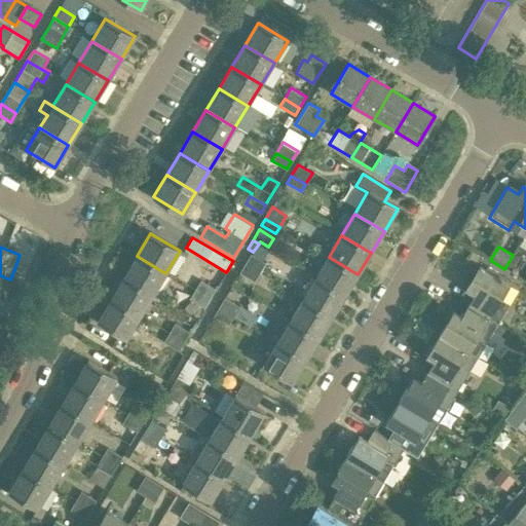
[(260,272),(265,263),(251,254),(245,263),(260,272)]
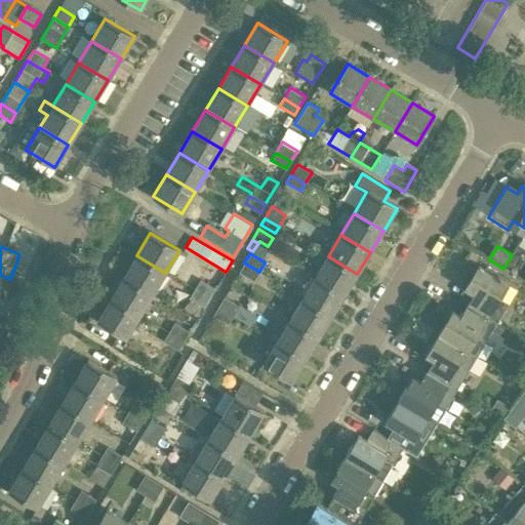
[(153,294),(165,273),(136,255),(123,277),(153,294)]
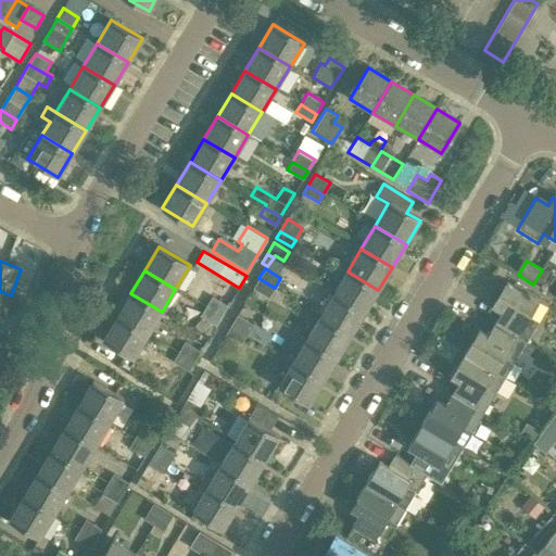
[(365,313),(378,290),(348,272),(333,294),(365,313)]
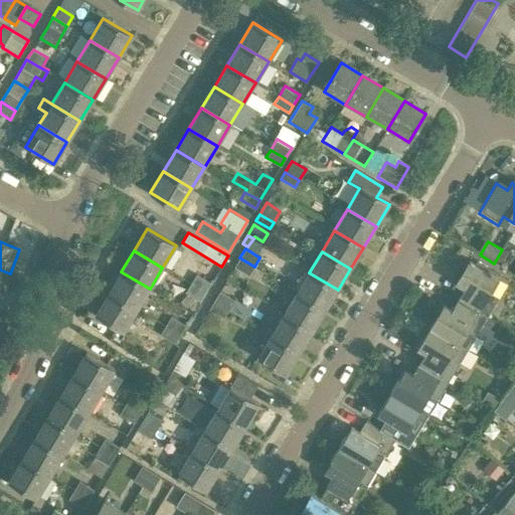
[(248,276),(254,267),(239,258),(234,267),(248,276)]
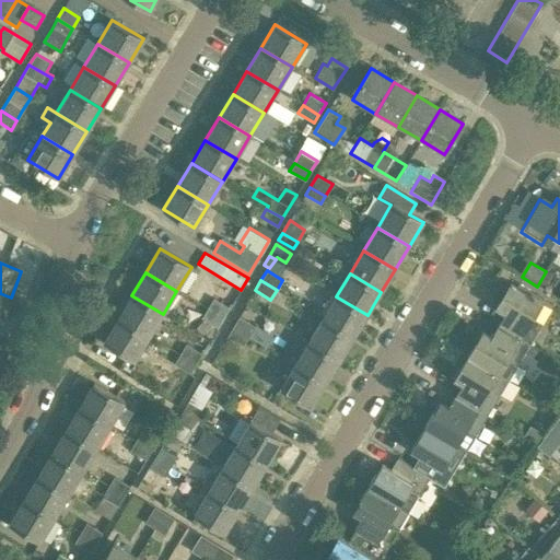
[(528,343),(532,339),(539,325),(531,319),(540,303),(509,284),(493,310),(503,315),(498,325),(528,343)]
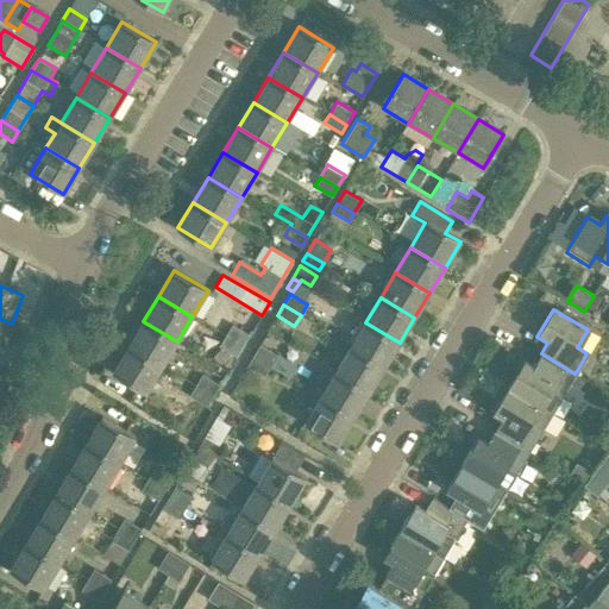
[(0,353),(12,324),(0,319),(0,353)]
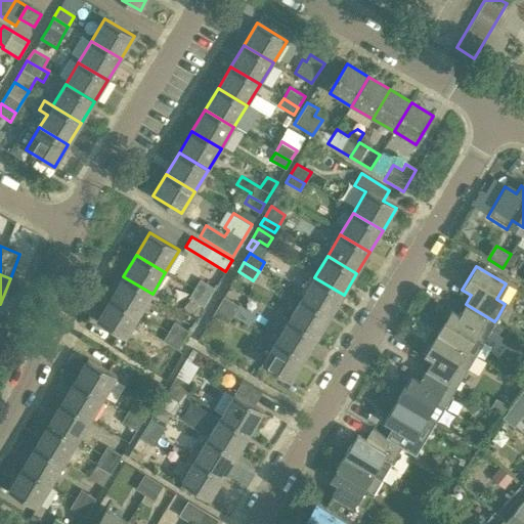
[(139,315),(153,294),(123,276),(111,298),(139,315)]
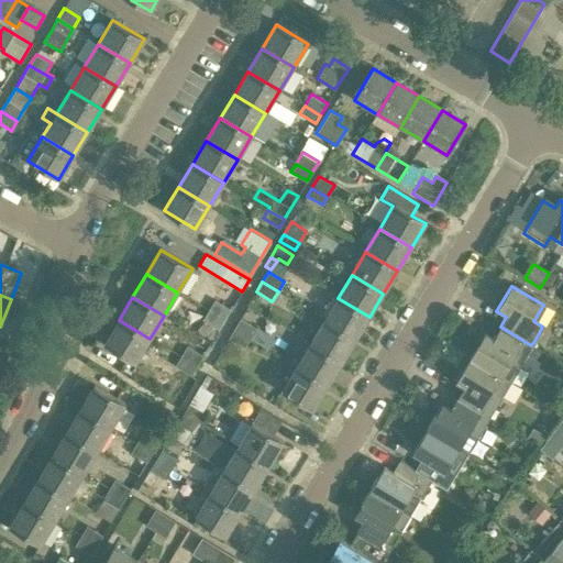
[(355,340),(370,317),(338,298),(323,321),(355,340)]
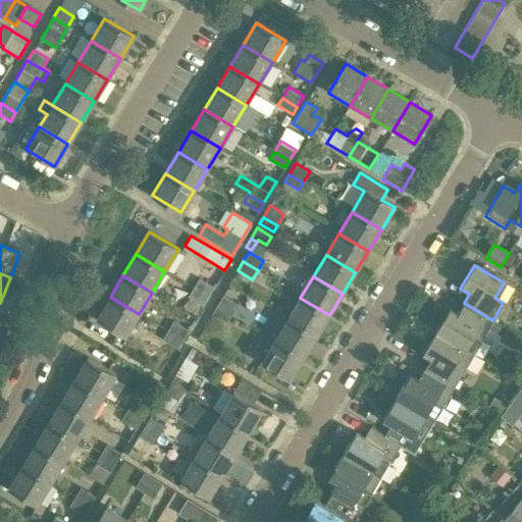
[(208,297),(214,286),(199,277),(193,288),(208,297)]
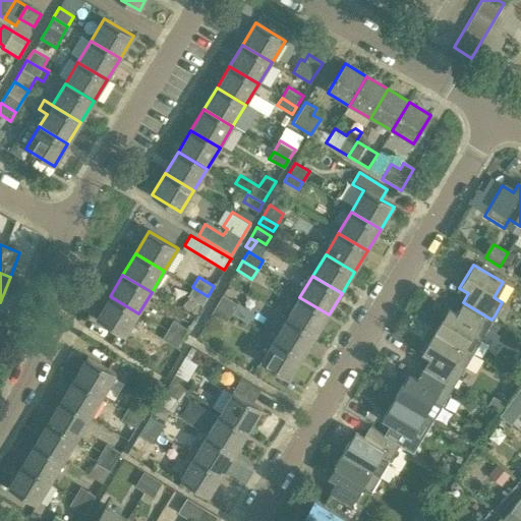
[(200,307),(208,296),(199,292),(192,287),(186,298),(200,307)]
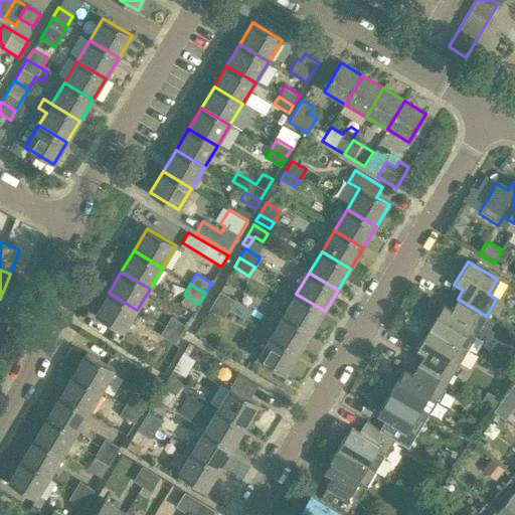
[(228,309),(234,300),(219,291),(214,300),(228,309)]
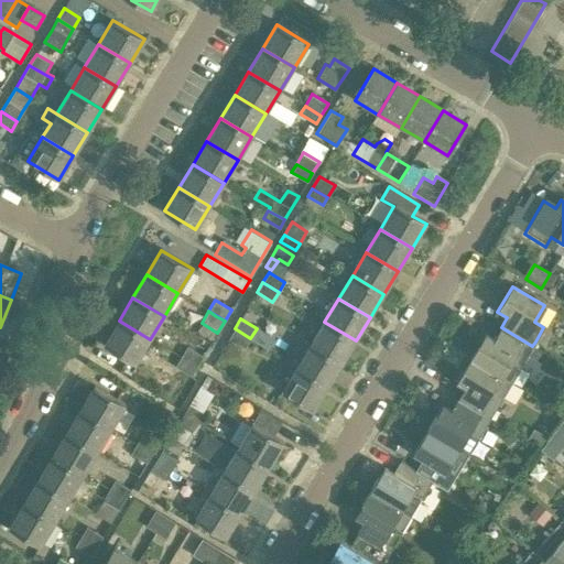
[(136,362),(150,339),(119,321),(105,344),(136,362)]
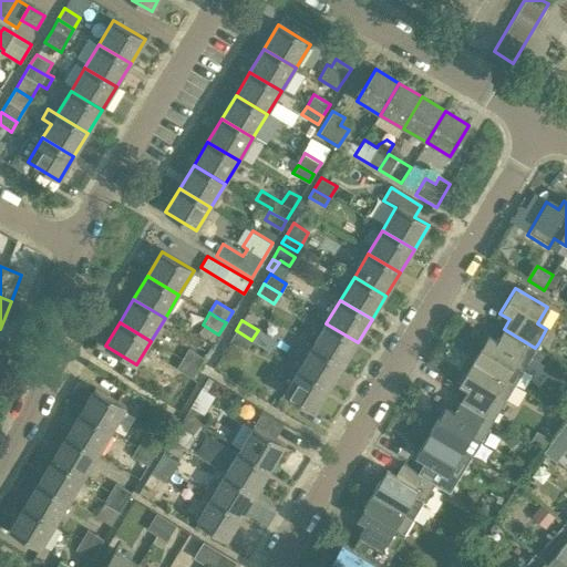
[(344,366),(358,342),(326,323),(312,347),(344,366)]
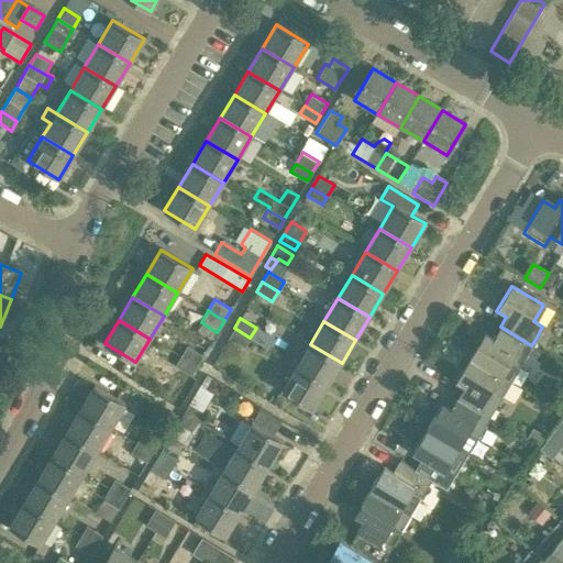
[(531,345),(500,327),(493,340),(483,334),(470,356),(510,381),(518,368),(531,345)]
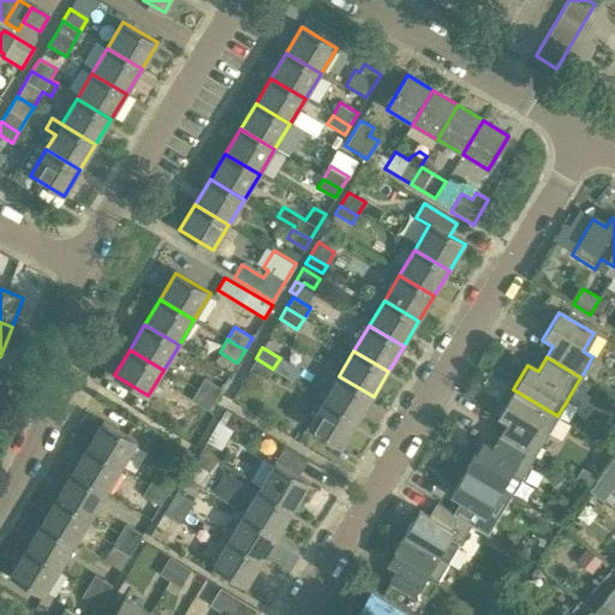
[(267,380),(273,369),(256,358),(250,369),(267,380)]
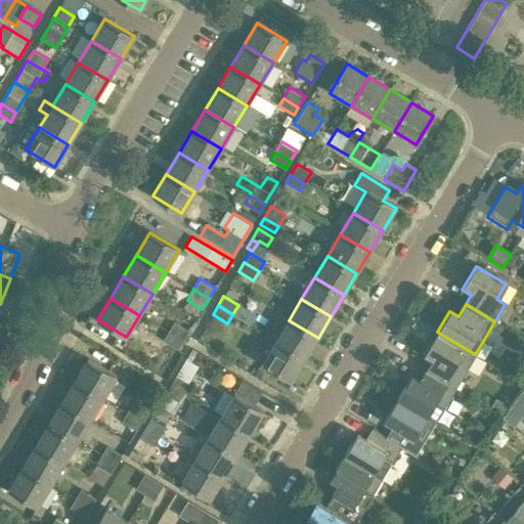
[(238,305),(232,314),(250,324),(256,315),(238,305)]
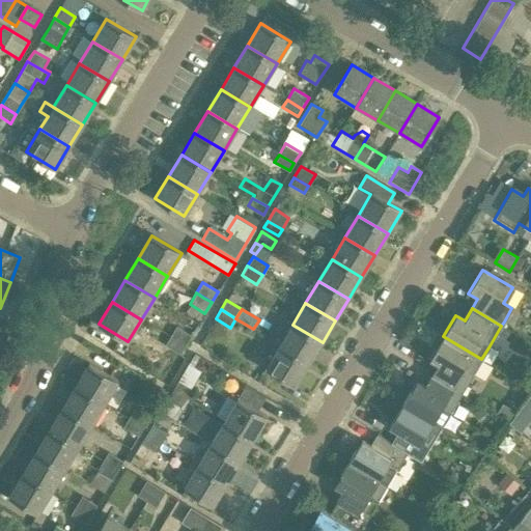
[(309,364),(323,342),(292,325),(279,346),(309,364)]
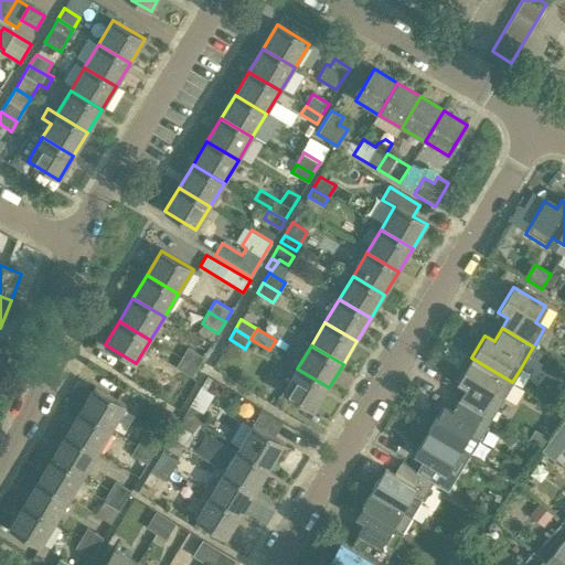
[(196,368),(204,356),(188,347),(181,358),(196,368)]
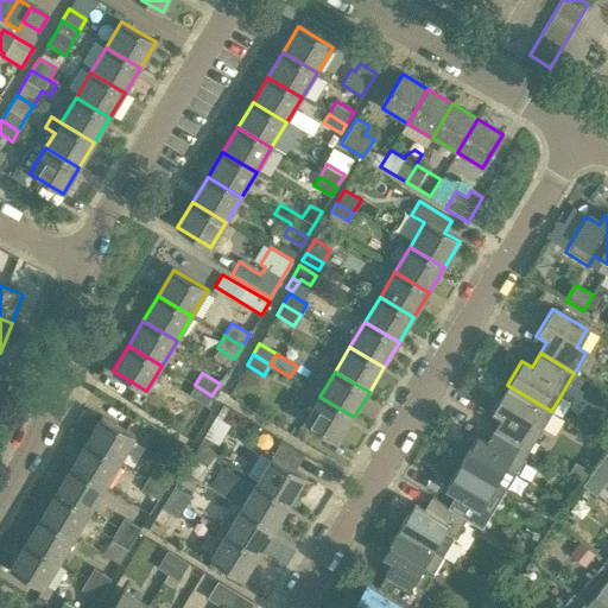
[(207,405),(211,396),(195,385),(189,394),(207,405)]
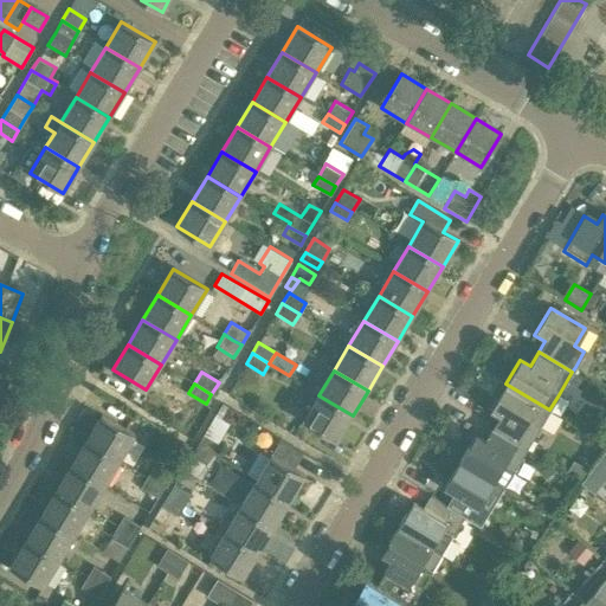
[(526,449),(537,429),(549,410),(505,384),(489,412),(498,418),(492,429),(526,449)]
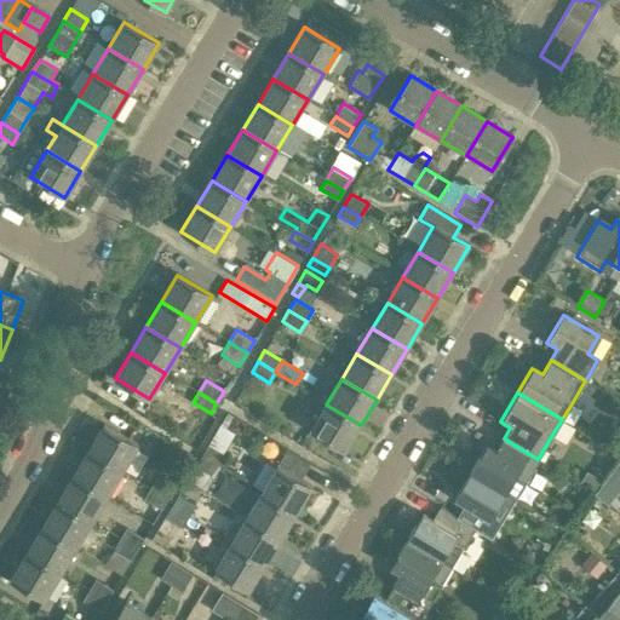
[(345,452),(361,425),(326,405),(310,431),(345,452)]
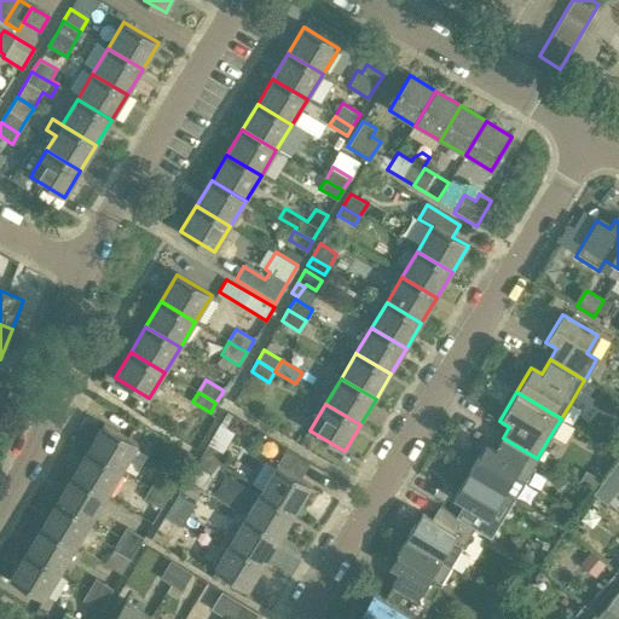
[(244,423),(233,417),(227,428),(229,428),(233,432),(238,434),(243,424),(244,423)]
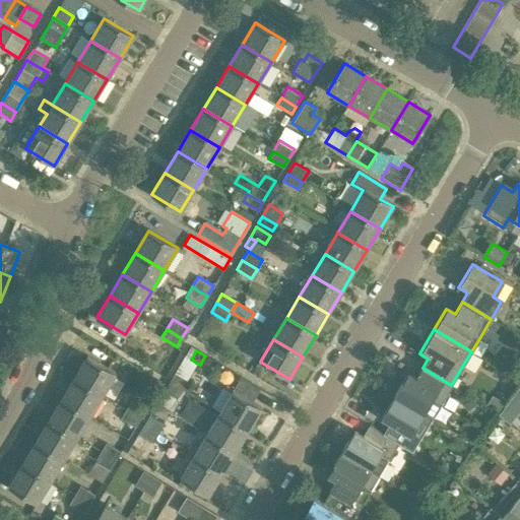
[(103,396),(116,375),(85,356),(72,378),(103,396)]
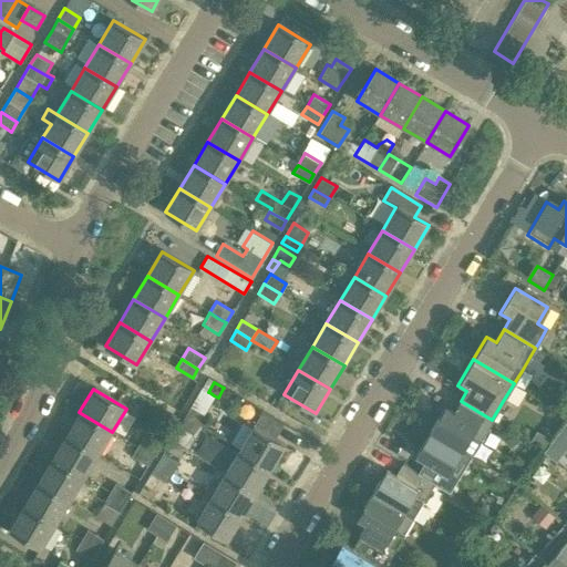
[(492,420),(461,401),(453,414),(443,409),(430,432),(461,451),(468,437),(478,443),(492,420)]
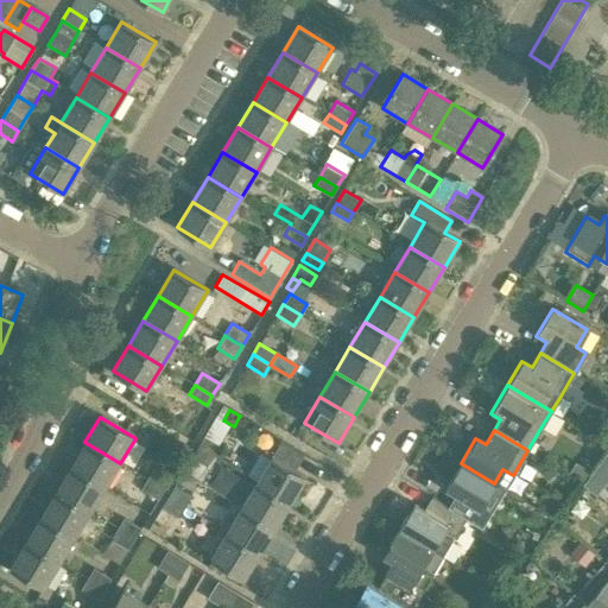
[(204,435),(197,445),(215,456),(221,445),(213,441),(204,435)]
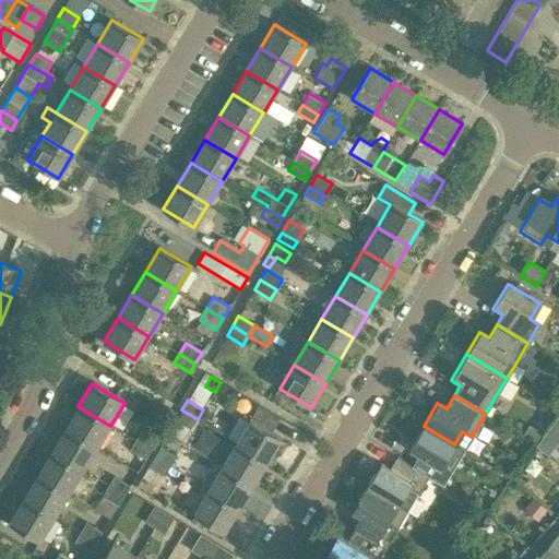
[(96,449),(110,426),(78,406),(63,429),(96,449)]
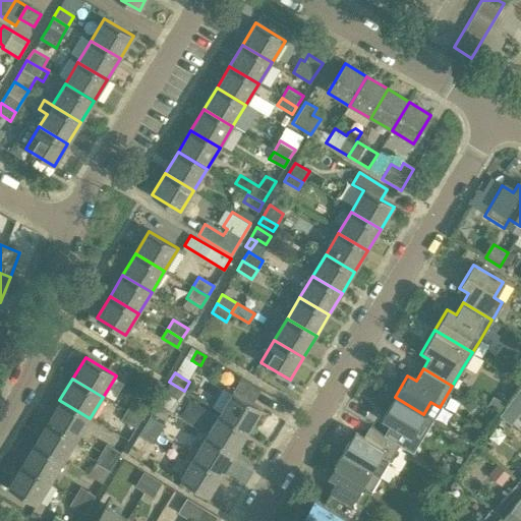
[(169,382),(164,391),(178,400),(184,391),(169,382)]
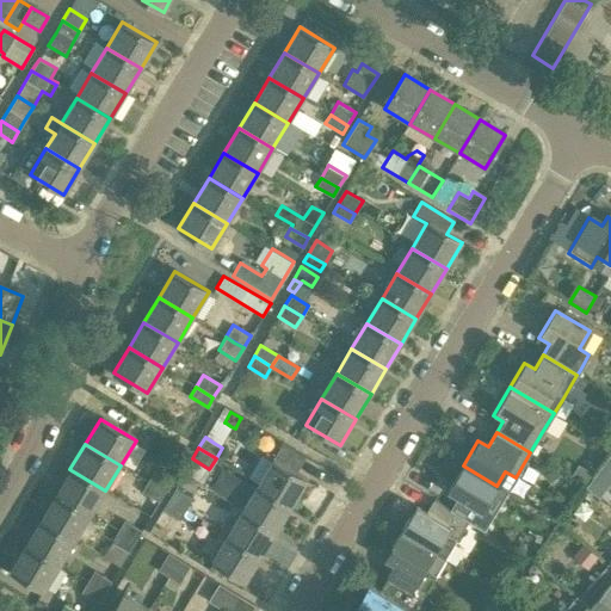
[(290,507),(306,481),(271,461),(255,486),(290,507)]
